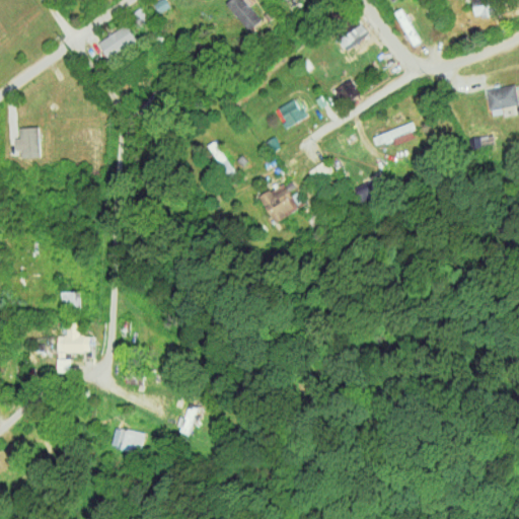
[(158,13),(170,6),(166,0),(157,0),(153,3),(158,13)]
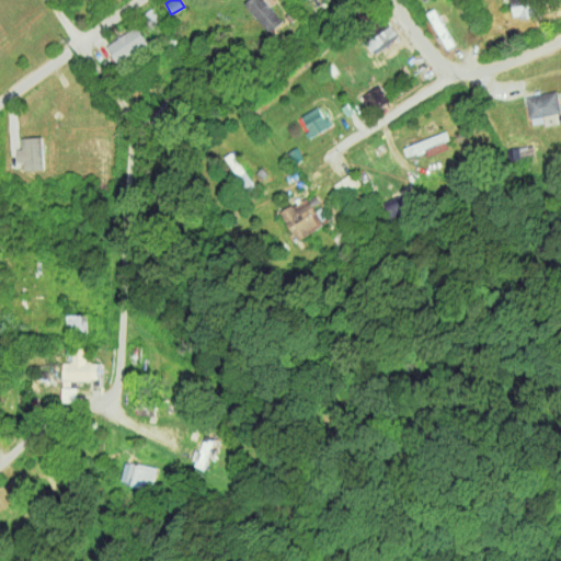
[(275,0),(251,0),(247,4),(271,32),(284,21),(271,7),(276,1),(275,0)]
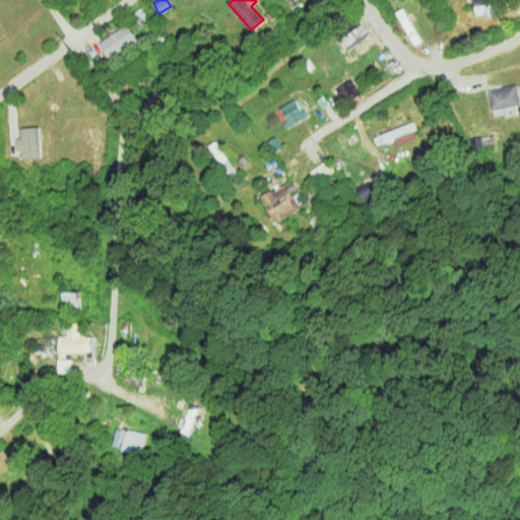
[(287,0),(297,8),(304,0),(287,0)]
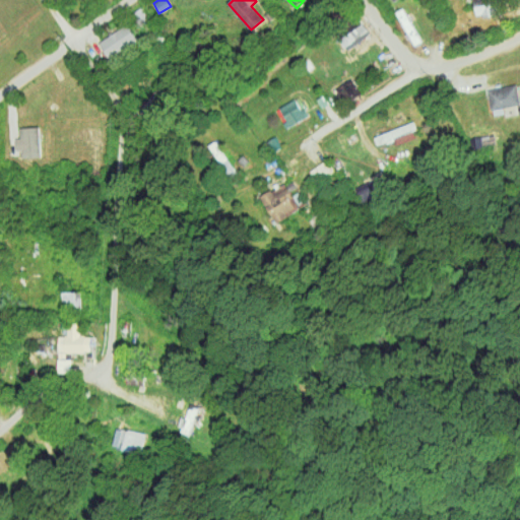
[(496,13),(492,0),(472,0),(477,17),(496,13)]
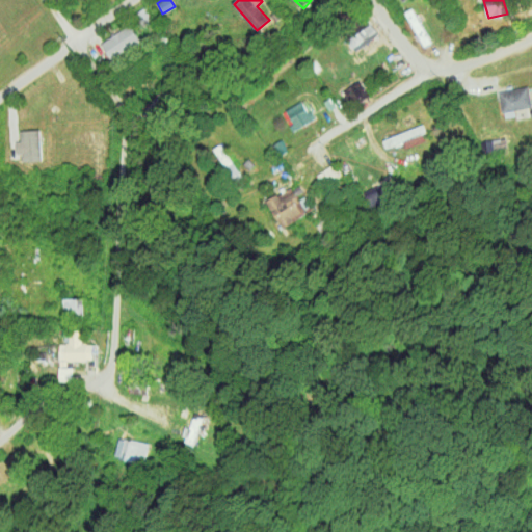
[(424,46),(431,42),(413,7),(404,12),(424,46)]
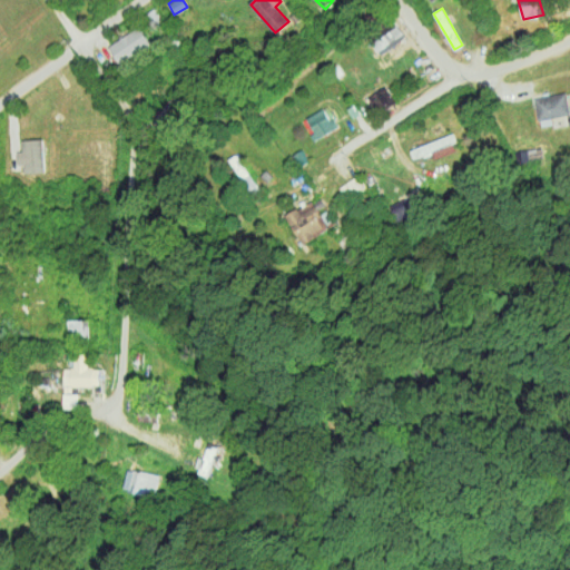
[(370,39),(382,55),(406,37),(394,21),(370,39)]
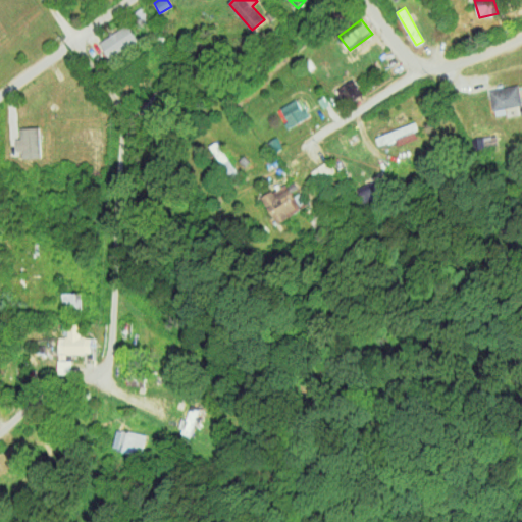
[(99,42),(109,58),(137,40),(126,23),(99,42)]
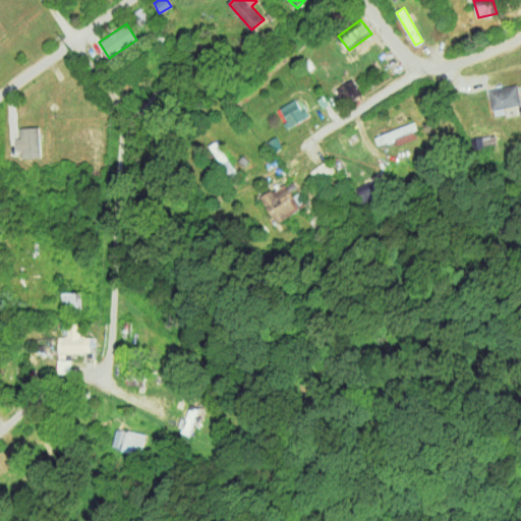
[(336,89),(345,103),(361,94),(352,78),(336,89)]
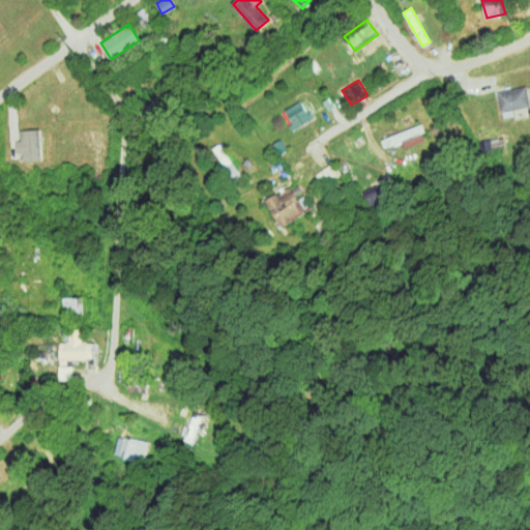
[(500,112),(529,107),(526,86),(497,91),(500,112)]
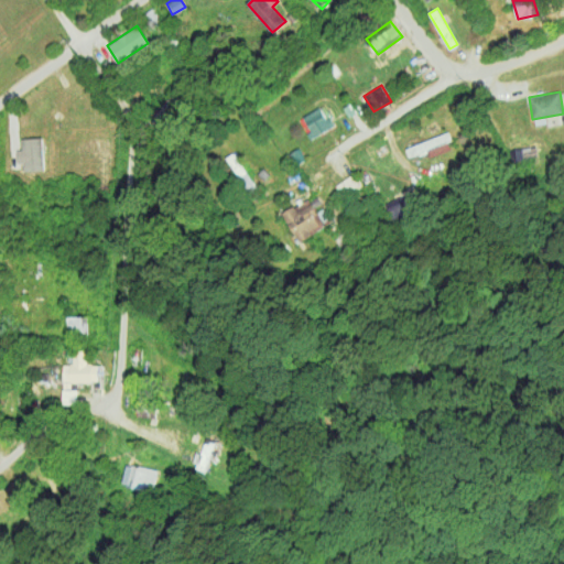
[(333,127),(321,106),(301,117),(313,138),(333,127)]
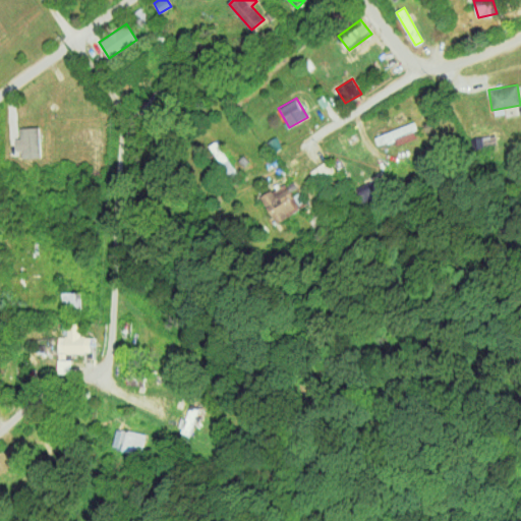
[(397,146),(418,136),(413,122),(374,136),(378,146),(395,139),(397,146)]
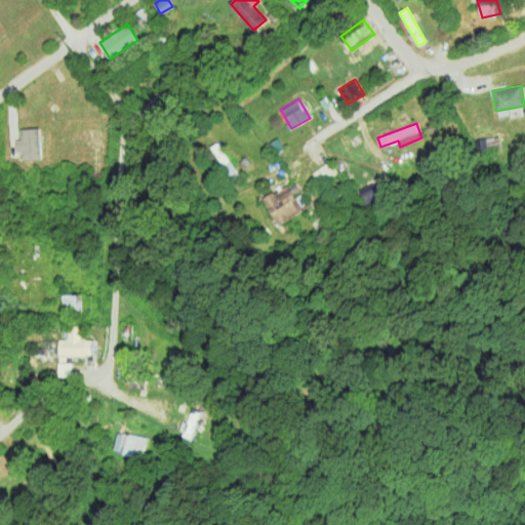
[(40,159),(39,128),(21,128),(22,159),(40,159)]
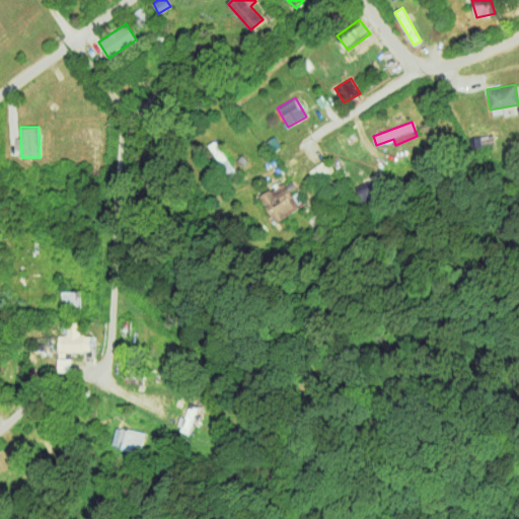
[(469,138),(471,148),(495,145),(493,134),(469,138)]
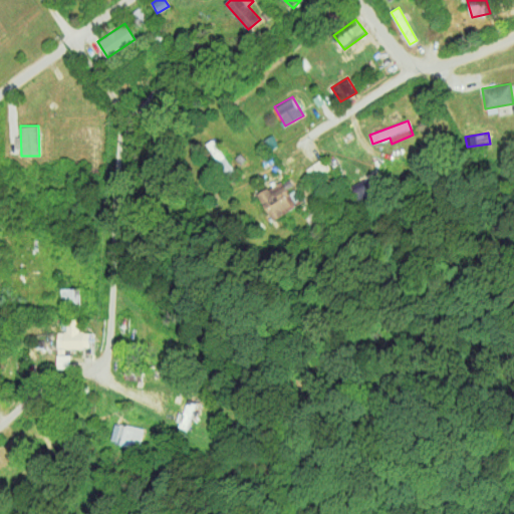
[(294,188),(294,187),(288,177),(258,196),(274,220),(303,202),(294,188)]
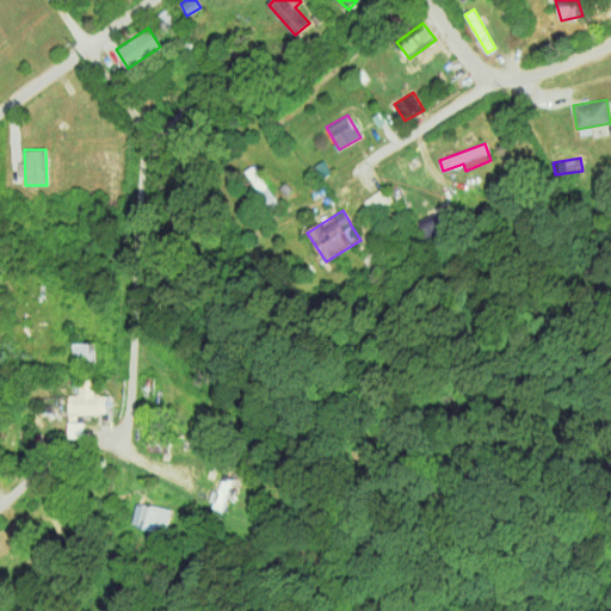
[(418,218),(424,236),(449,228),(443,210),(418,218)]
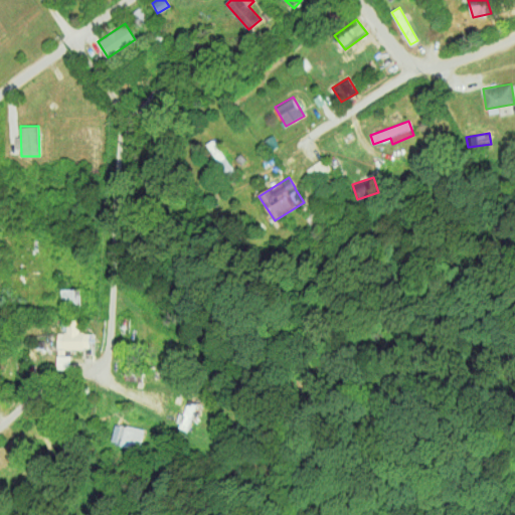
[(61,307),(81,307),(81,288),(60,289),(61,307)]
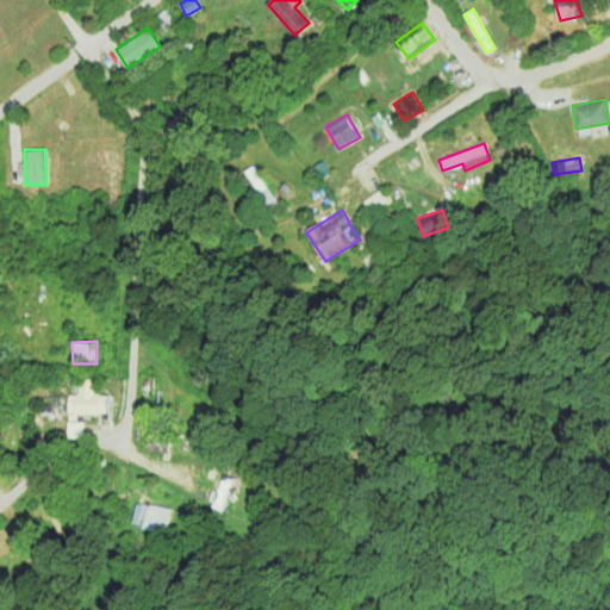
[(68,421),(83,421),(83,412),(106,412),(106,393),(94,393),(94,377),(79,377),(79,393),(68,393),(68,421)]
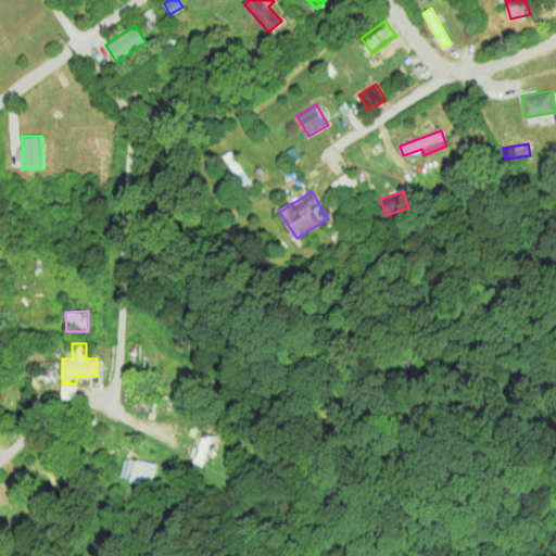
[(76,399),(77,384),(62,383),(62,397),(76,399)]
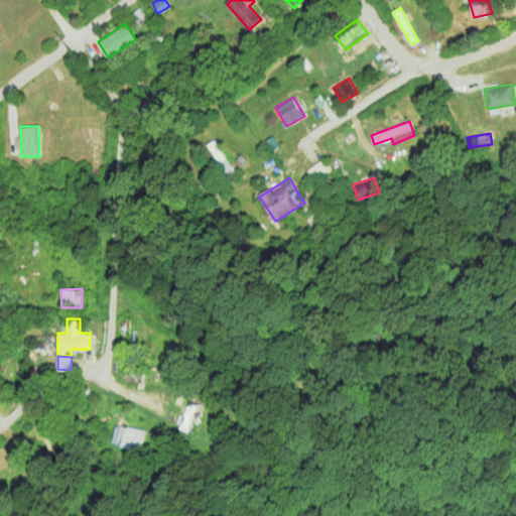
[(199,432),(206,406),(187,401),(180,428),(199,432)]
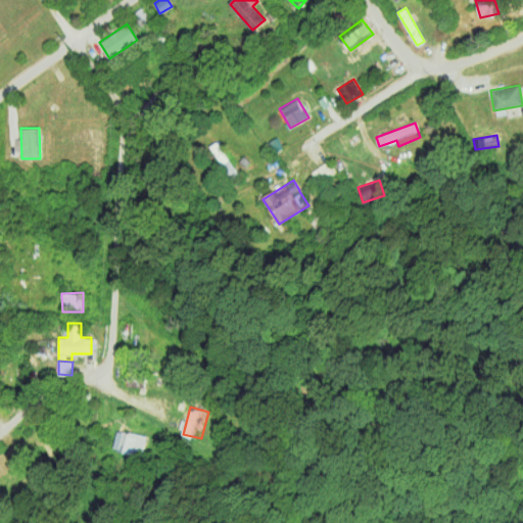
[(147,436),(117,429),(113,448),(142,456),(147,436)]
